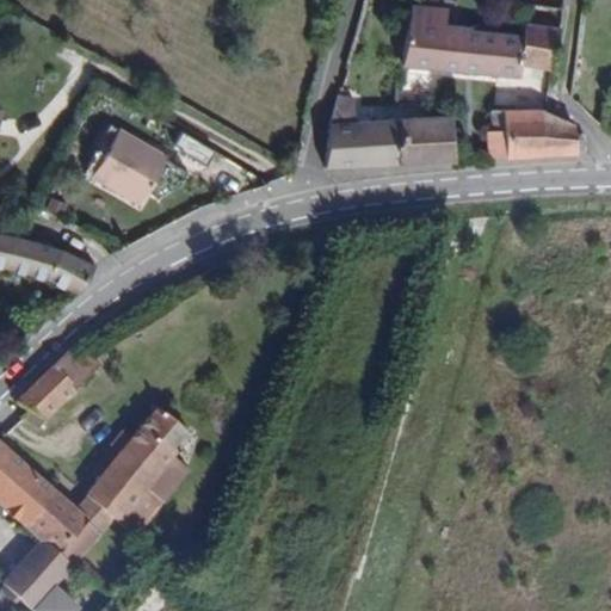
[(446,7),(408,4),(400,66),(517,78),(519,65),(550,69),(556,25),(522,22),(519,35),(463,29),(454,24),(445,23),(446,7)]
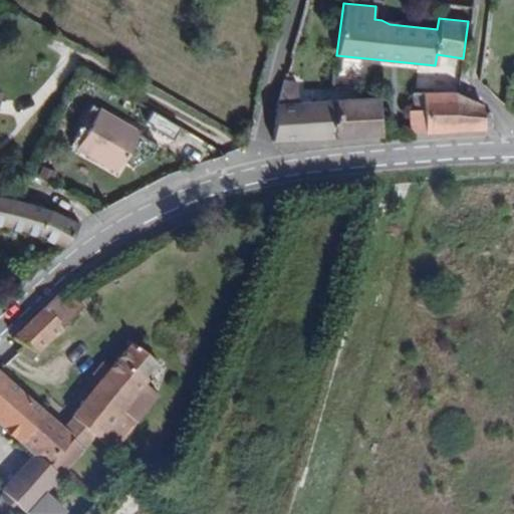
[(295,83),(281,80),(274,102),(275,103),(271,143),(378,135),(376,96),(359,97),(295,100),(295,83)]
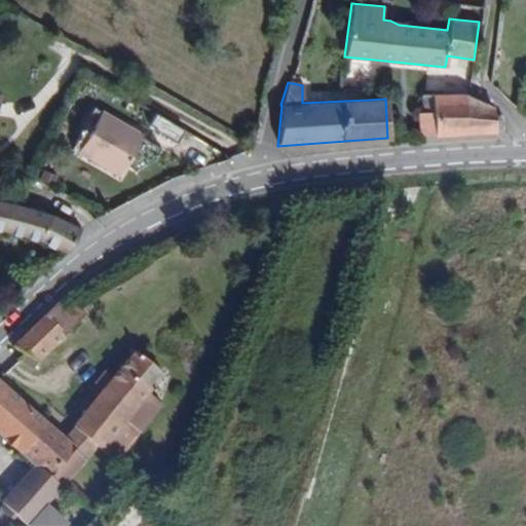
[(492,104),(470,95),(463,92),(419,95),(421,112),(417,112),(418,137),(501,132),(500,115),(492,115),(492,104)]
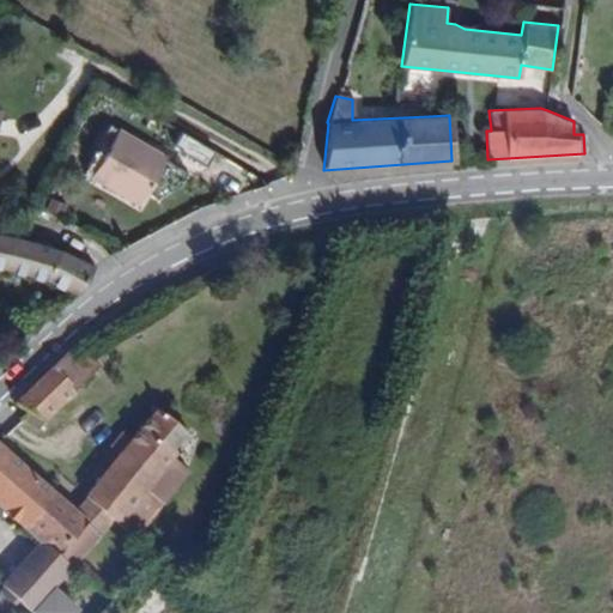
[(167,158),(119,131),(91,176),(140,205),(167,158)]
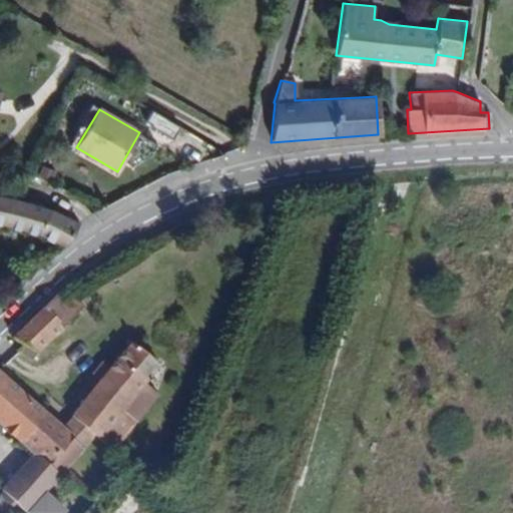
[(154,109),(148,122),(175,135),(181,123),(154,109)]
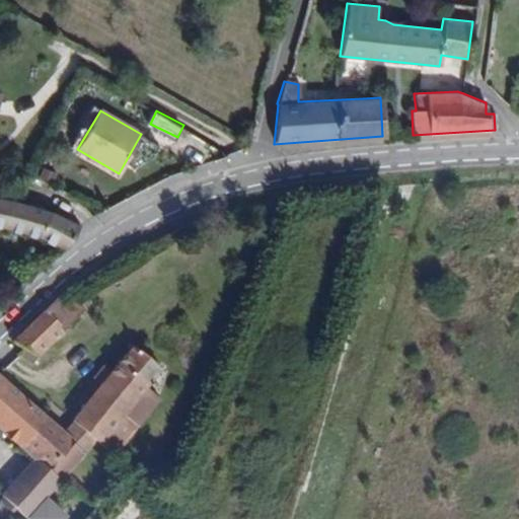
[(21,231),(64,247),(78,225),(58,215),(50,211),(28,204),(11,201),(0,200),(3,227),(21,231)]
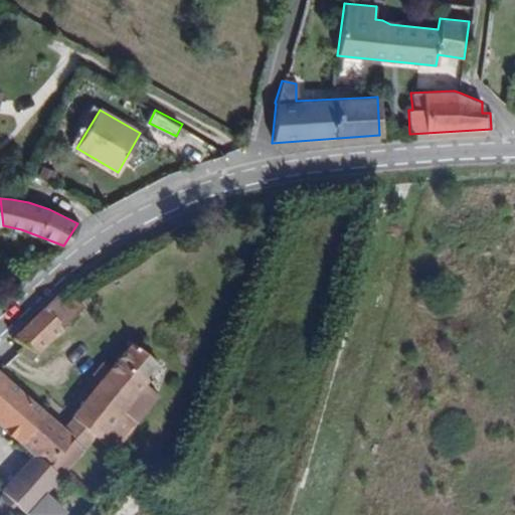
[(41,312),(13,339),(24,346),(16,354),(34,362),(40,356),(38,354),(61,331),(80,313),(86,308),(73,294),(64,302),(61,299),(58,296),(41,312)]
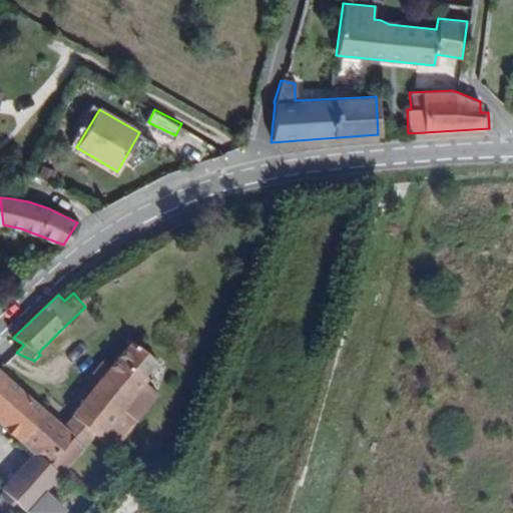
[(71,416),(73,418),(95,436),(114,452),(137,423),(124,412),(160,366),(131,343),(71,416)]
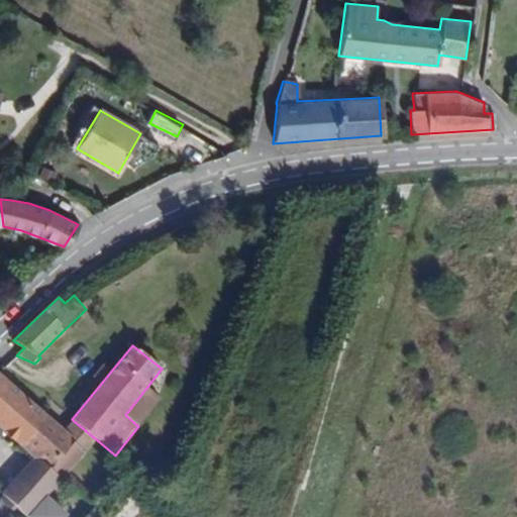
[(0,376),(0,428),(22,448),(45,416),(0,376)]
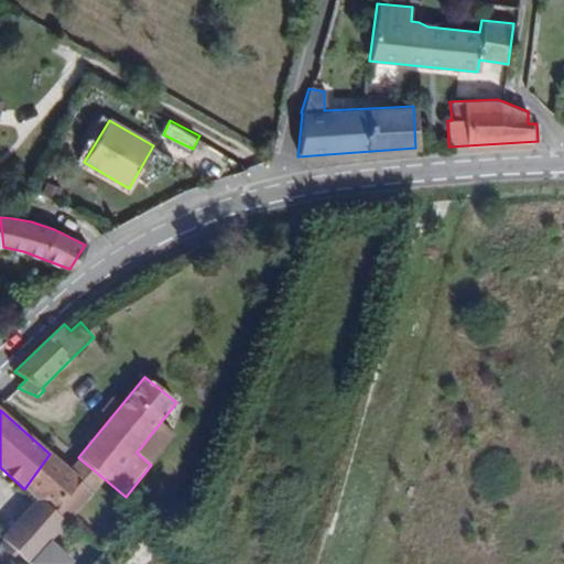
[(50,454),(24,489),(35,498),(40,502),(65,525),(94,492),(69,472),(50,454)]
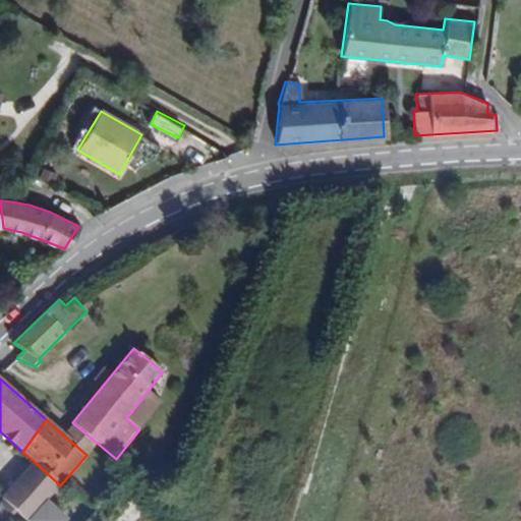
[(74,424),(64,436),(87,455),(97,443),(74,424)]
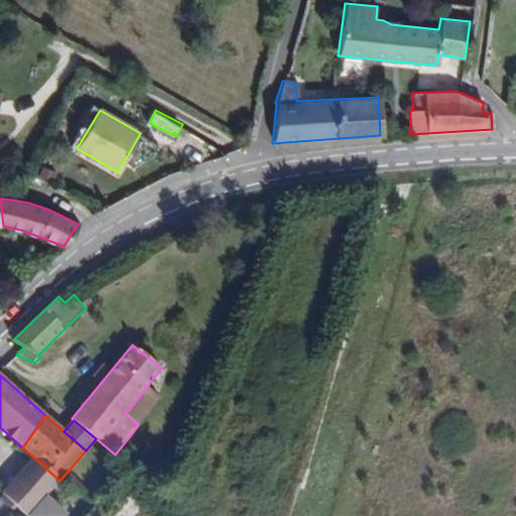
[(59,481),(36,460),(20,478),(43,499),(59,481)]
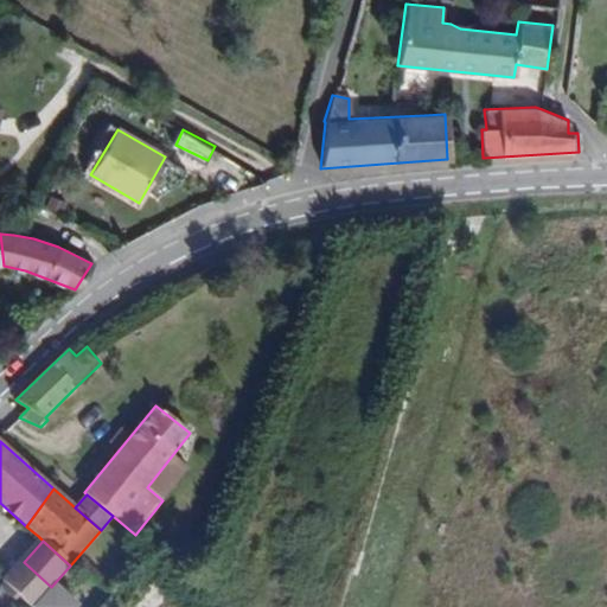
[(5,581),(18,594),(32,606),(33,606),(51,587),(24,562),(23,561),(5,581)]
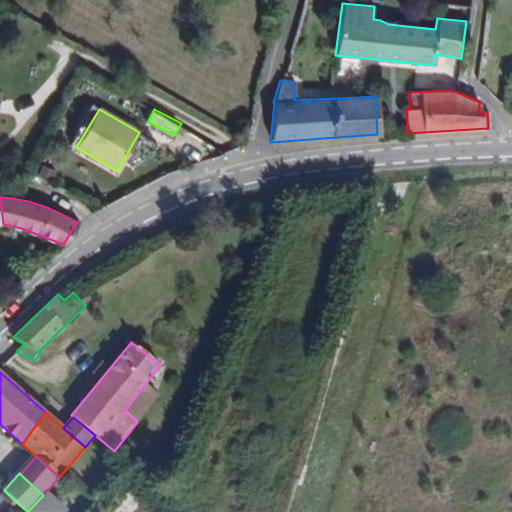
All buildings are outlined.
